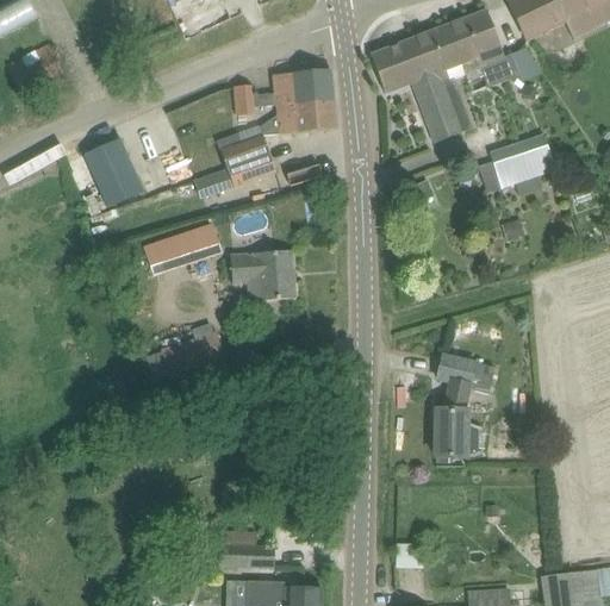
[(11,0),(0,5),(0,30),(33,14),(26,0),(11,0)]
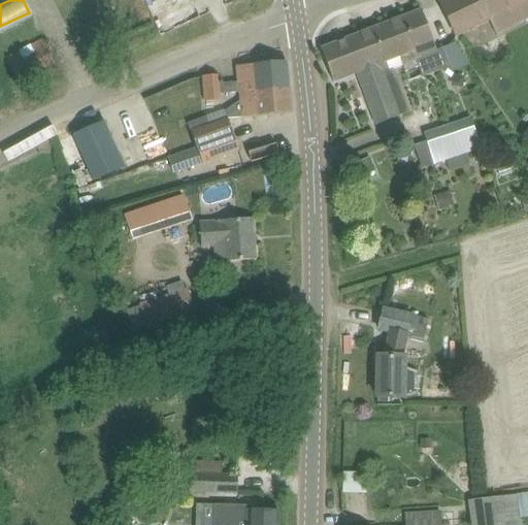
[(442,0),(440,1),(456,32),(520,0),(442,0)]
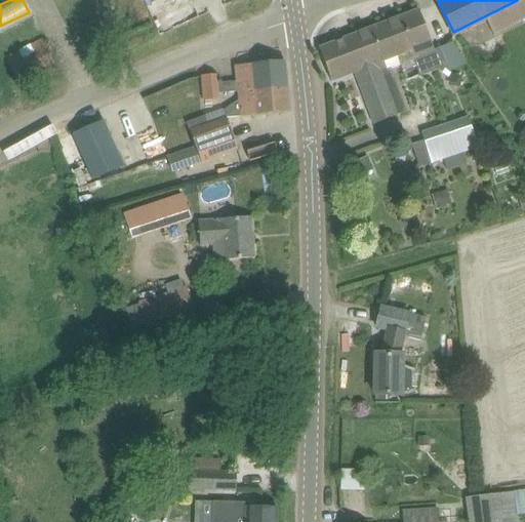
[(387,21),(405,68),(415,64),(413,58),(435,49),(419,7),(387,21)]
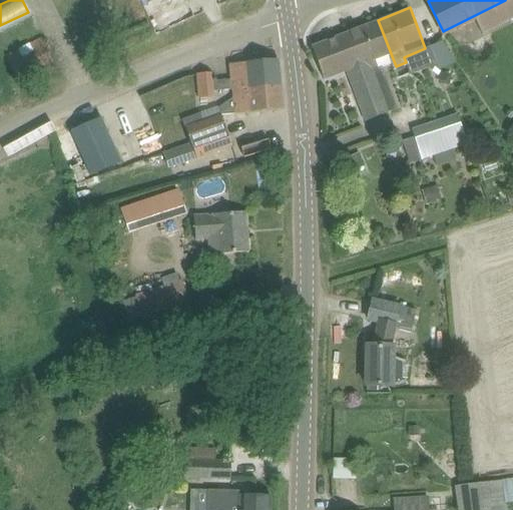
[(378,20),(349,31),(362,64),(366,63),(369,68),(375,66),(378,65),(378,66),(391,62),(393,67),(396,66),(378,20)]
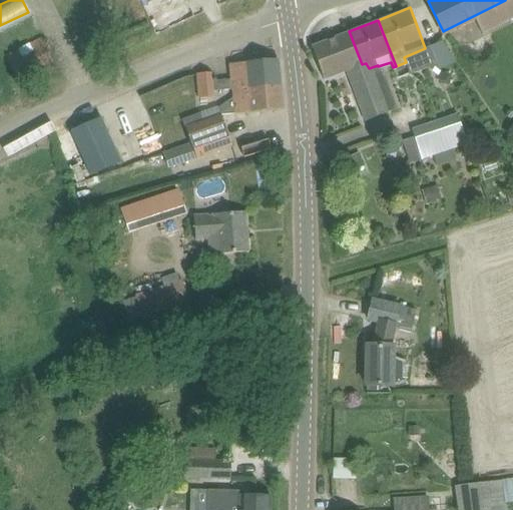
[(362,64),(349,31),(312,45),(324,77),(347,68),(366,119),(391,109),(375,66),(369,68),(366,63),(362,64)]
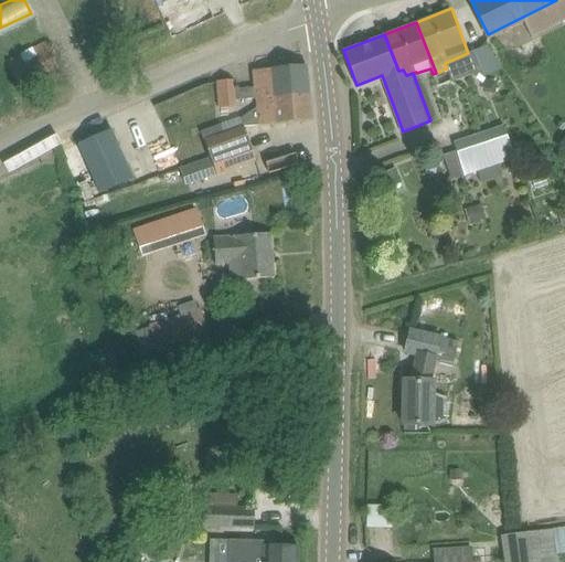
[(19,86),(59,66),(45,40),(7,59),(19,86)]
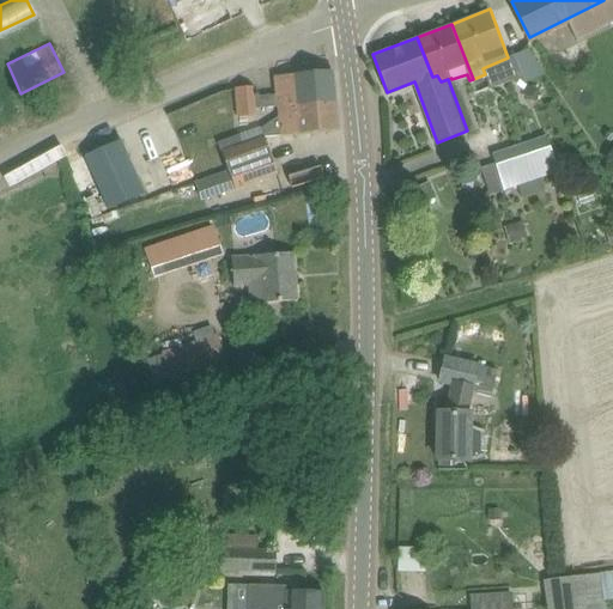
[(536,61),(528,50),(527,48),(514,54),(522,74),(525,80),(544,72),(545,72),(536,61)]
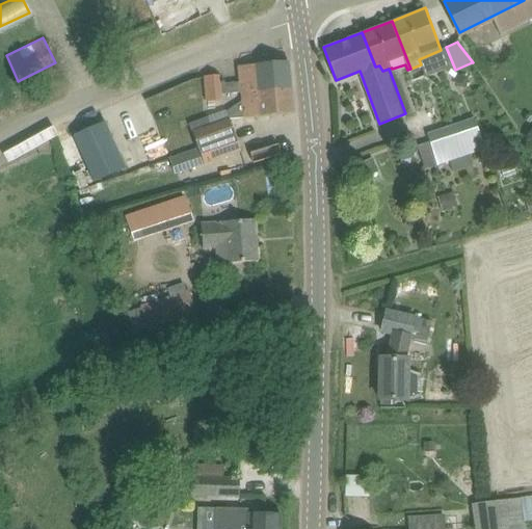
[(273,88),(291,86),(289,59),(256,62),(239,64),(240,80),(219,82),(219,74),(205,75),(207,99),(220,99),(220,93),(258,90),(258,95),(248,95),(249,99),(274,97),(273,88)]
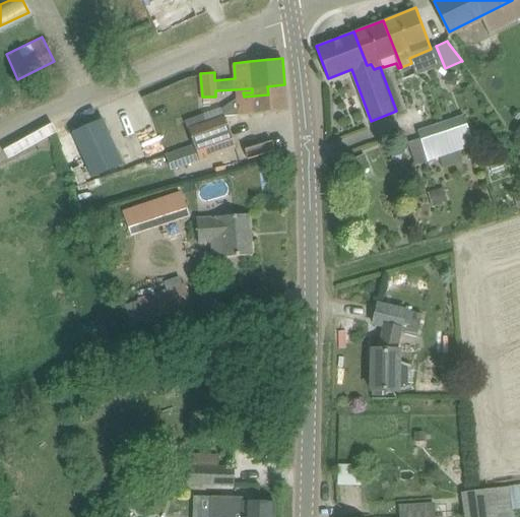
[(286,109),(284,84),(267,86),(268,94),(244,97),(236,97),(219,106),(222,114),(206,120),(205,118),(187,126),(194,147),(199,158),(235,146),(233,137),(224,115),(286,109)]
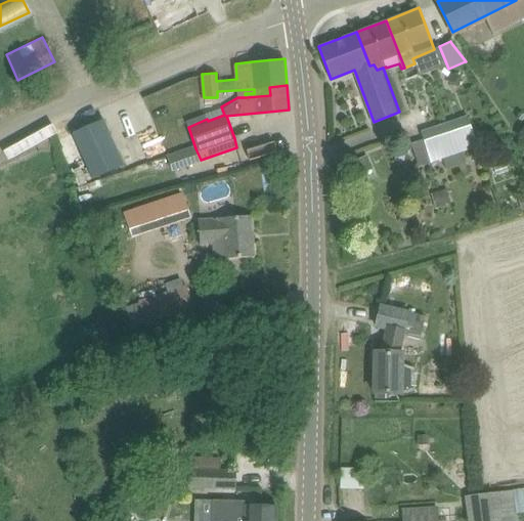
[(468,116),(445,123),(453,150),(462,147),(477,142),(468,116)]
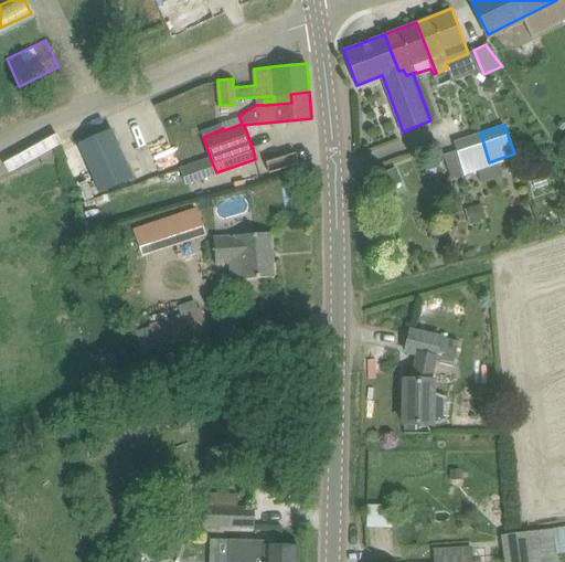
[(134,177),(110,127),(76,142),(98,192),(134,177)]
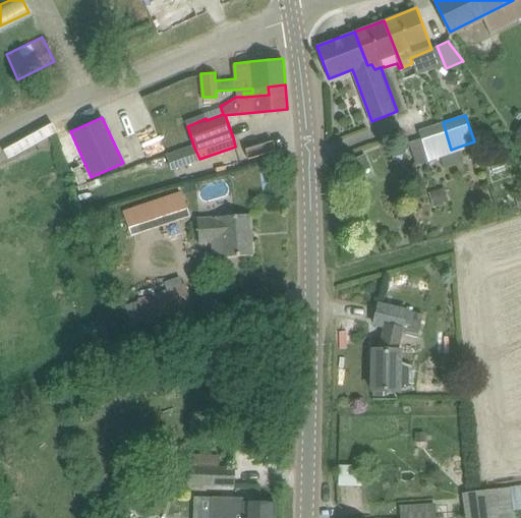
[(463,161),(459,147),(451,150),(443,122),(418,130),(421,137),(409,141),(416,162),(439,154),(443,167),(463,161)]
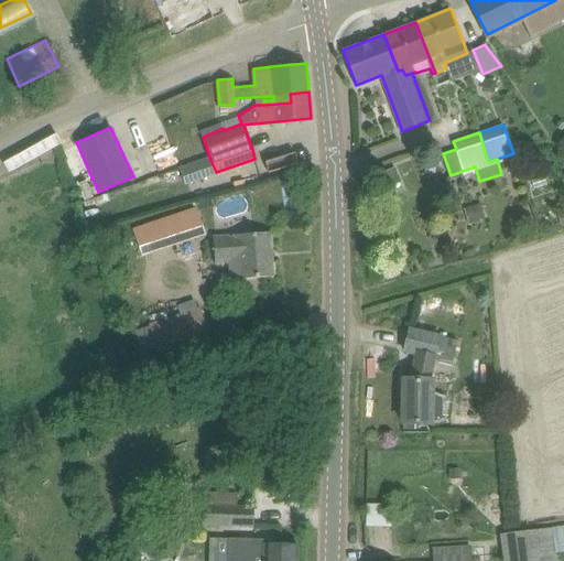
[(387,184),(400,179),(394,165),(380,171),(387,184)]
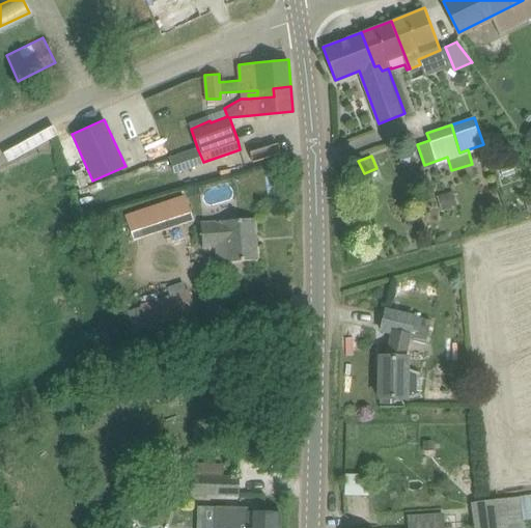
[(448,191),(437,194),(441,209),(452,205),(448,191)]
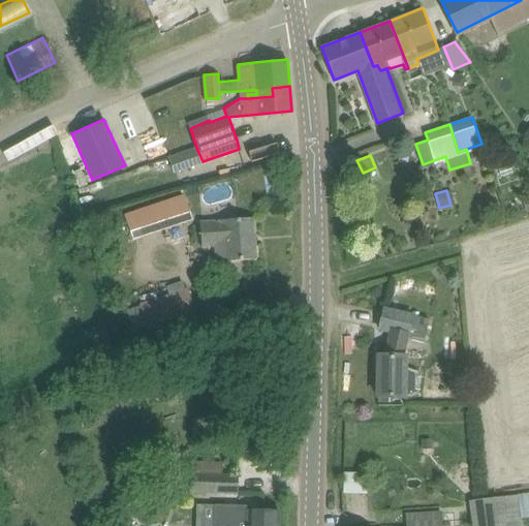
[(125,214),(132,238),(192,217),(183,194),(125,214)]
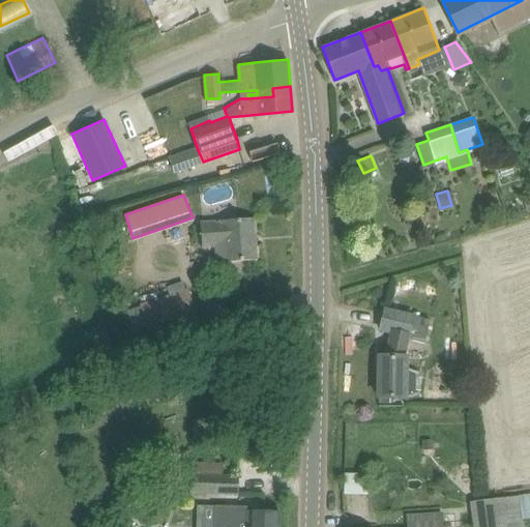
[(203,245),(216,244),(217,261),(257,258),(254,216),(233,218),(201,221),(203,245)]
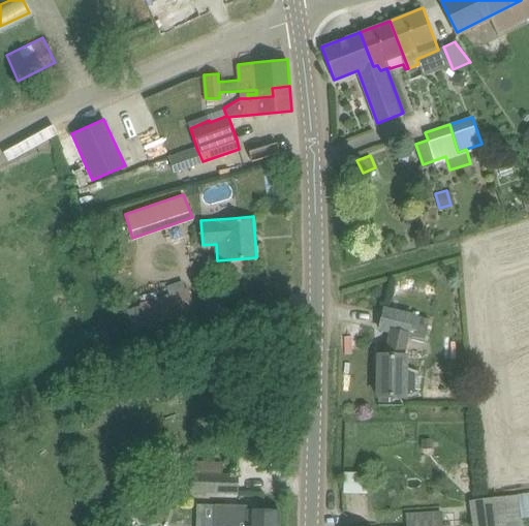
[(194,312),(186,287),(139,303),(147,328),(194,312)]
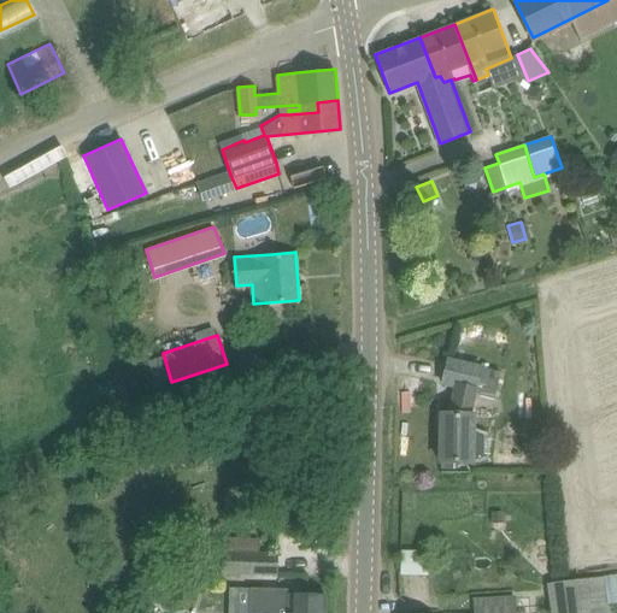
[(494,394),(500,371),(448,358),(442,382),(456,384),(450,413),(441,413),(440,460),(472,461),(475,411),(470,411),(475,389),(494,394)]
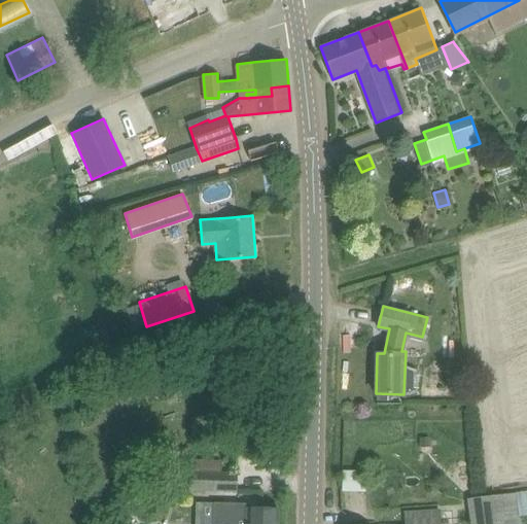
[(185,491),(236,493),(236,460),(186,458),(185,491)]
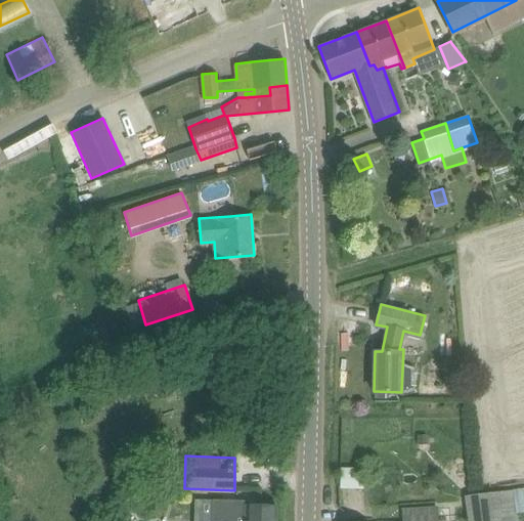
[(361,485),(362,465),(340,464),(339,484),(361,485)]
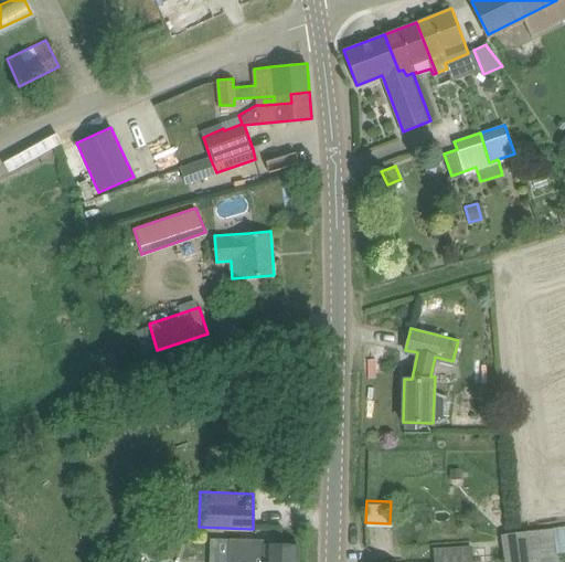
[(556,561),(556,552),(564,550),(564,525),(500,534),(503,561),(556,561)]
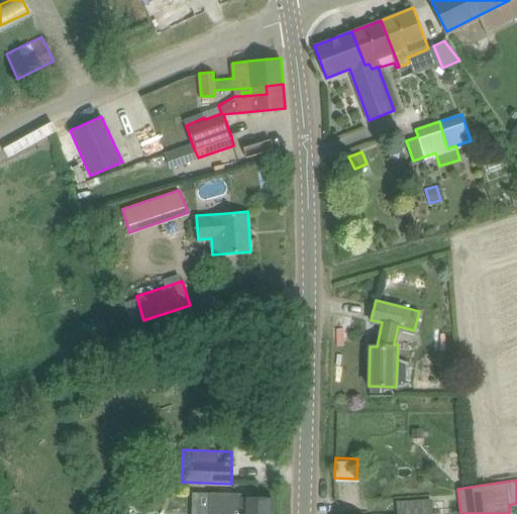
[(272,513),(273,498),(252,497),(244,497),(244,493),(210,491),(209,506),(209,513),(208,513),(272,513)]
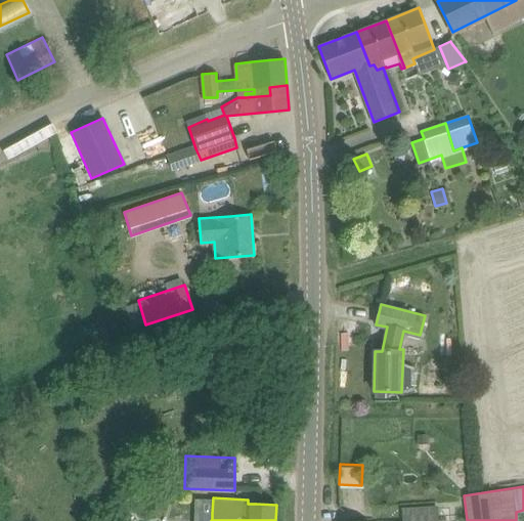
[(437,520),(437,506),(402,508),(402,520),(437,520)]
